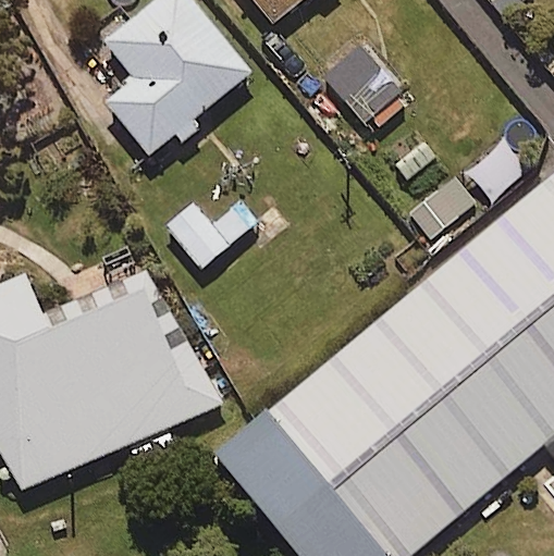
[(251,71),(193,0),(154,0),(106,40),(136,78),(108,102),(149,153),(251,71)]
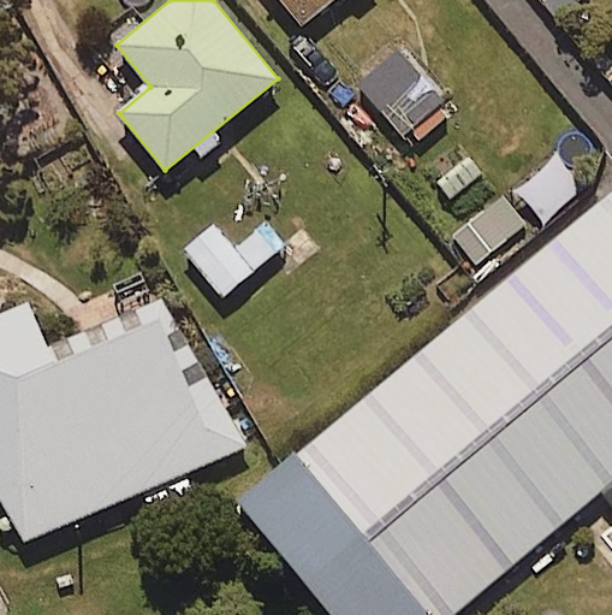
[(283,0),(303,23),(331,0),(283,0)]
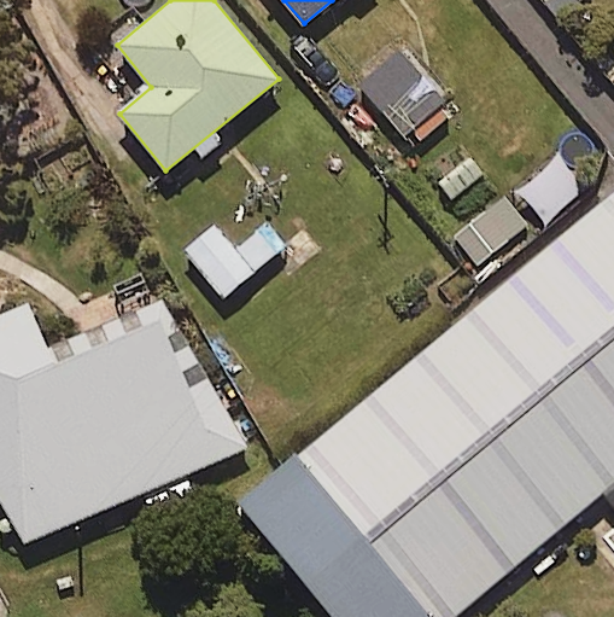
[(415,77),(379,46),(351,80),(387,110),(415,77)]
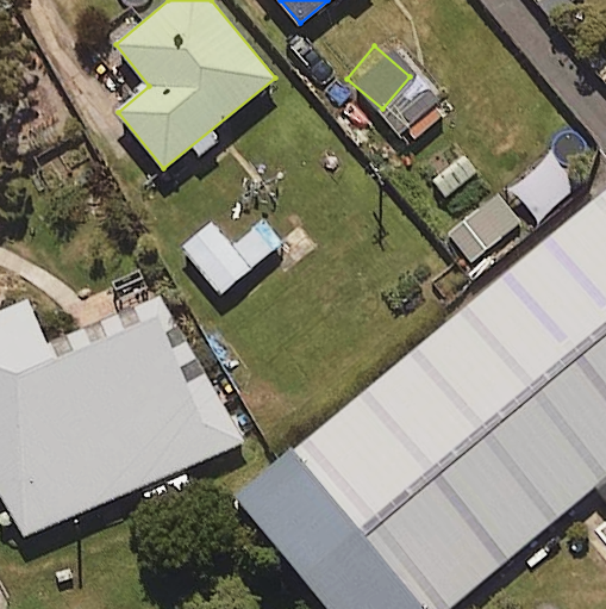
[(448,608),(605,477),(605,188),(236,499),(328,608),(448,608)]
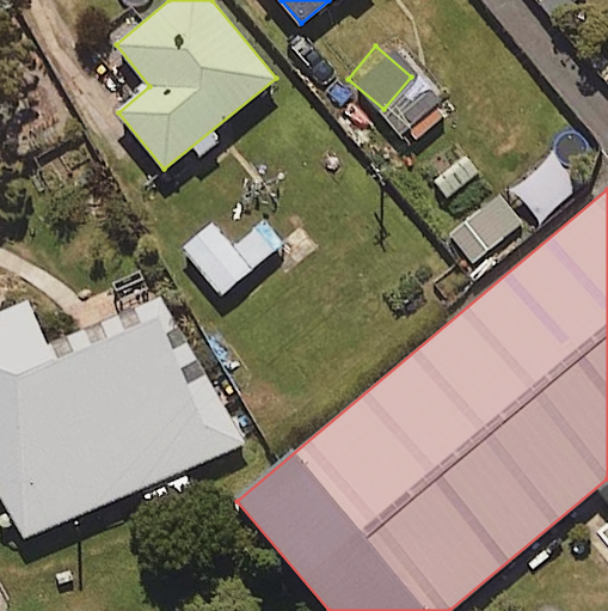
[(234,248),(213,221),(183,248),(222,294),(283,243),(265,221),(234,248)]
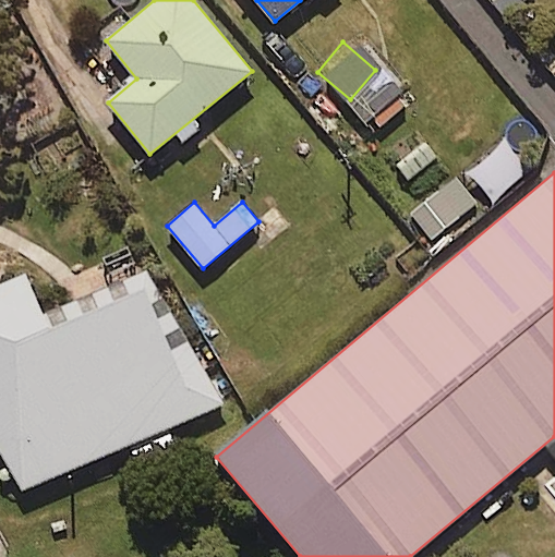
[(45,322),(23,271),(0,281),(0,448),(19,492),(129,444),(136,461),(177,444),(169,427),(221,404),(161,269),(45,322)]
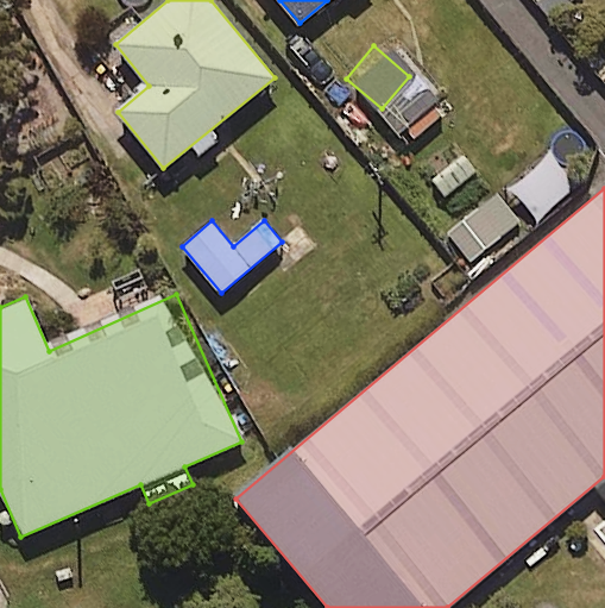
All buildings are outlined.
